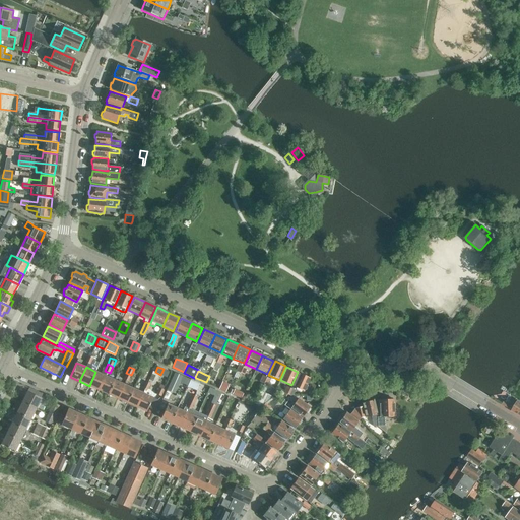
[(89,386),(99,390),(105,376),(95,372),(89,386)]
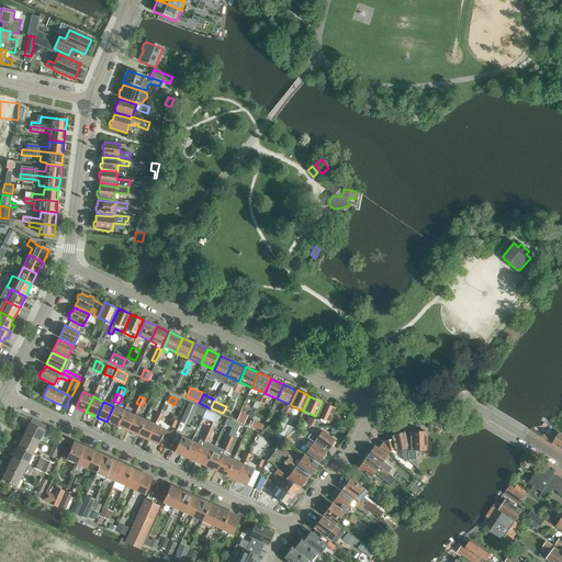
[(142,405),(136,403),(133,409),(138,412),(142,405)]
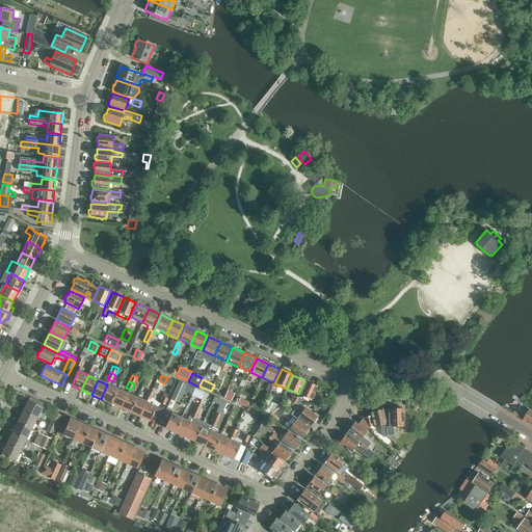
[(179,381),(170,399),(179,402),(184,391),(186,384),(181,382),(179,381)]
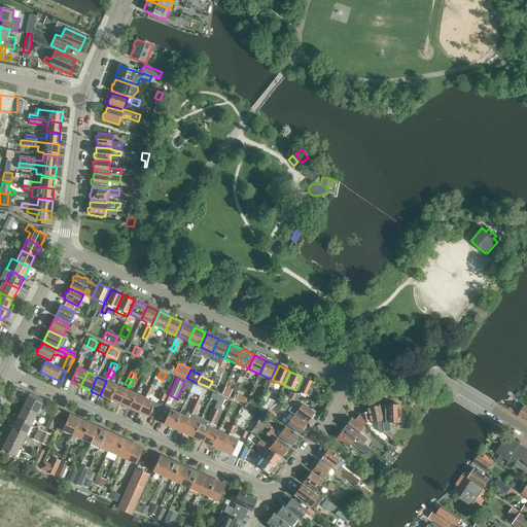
[(295,394),(293,399),(296,401),(301,393),(308,396),(309,395),(310,395),(312,391),(311,390),(314,383),(303,378),(295,394)]
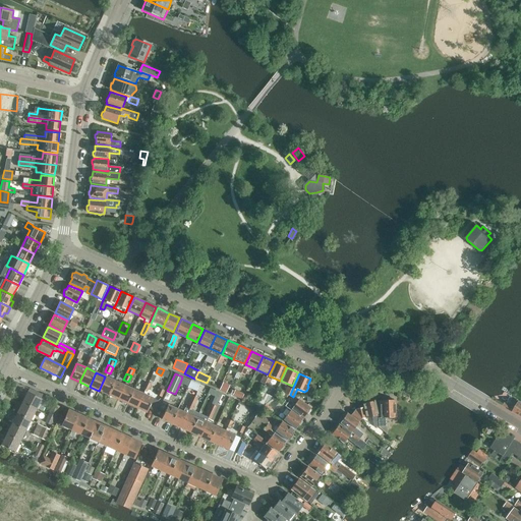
[(99,391),(108,395),(115,381),(105,377),(99,391)]
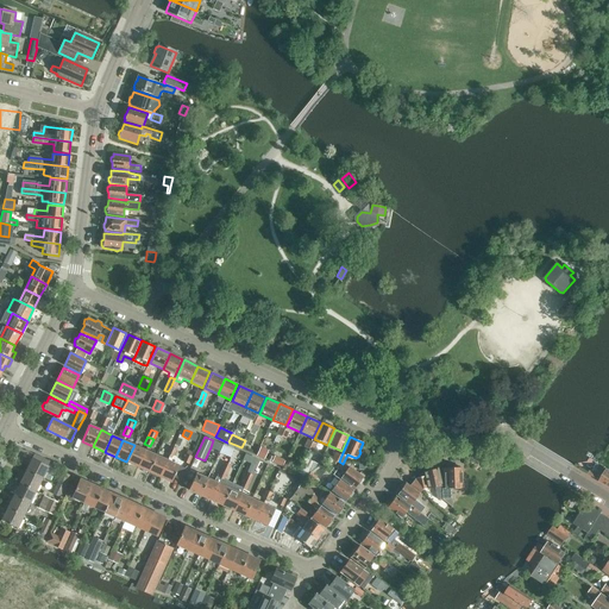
[(213,440),(211,447),(220,452),(224,445),(214,440),(213,440)]
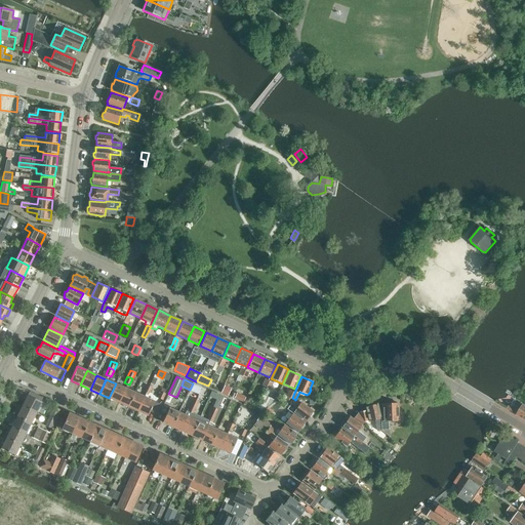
[(109,398),(119,403),(125,389),(116,384),(109,398)]
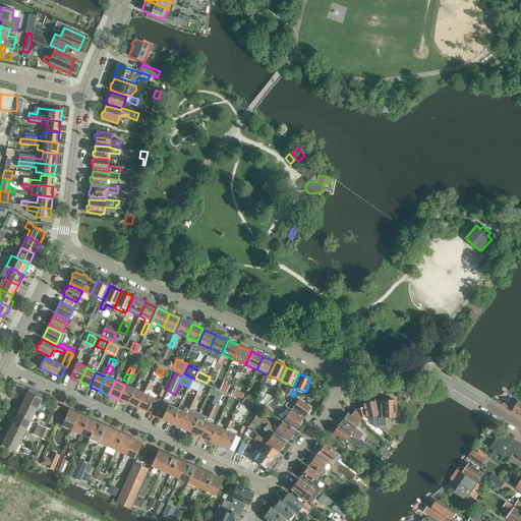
[(223,383),(220,390),(226,393),(229,385),(223,383)]
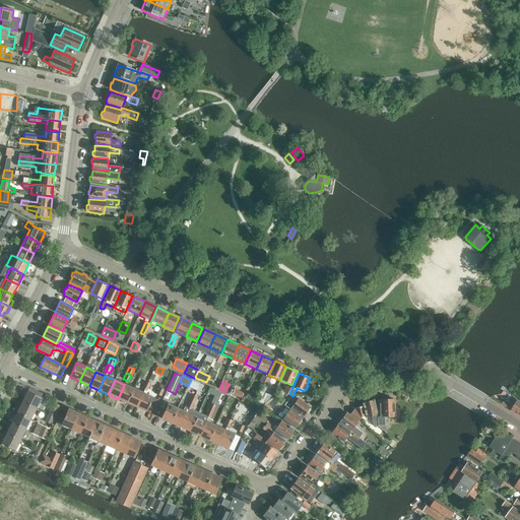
[(118,399),(127,403),(134,389),(124,385),(118,399)]
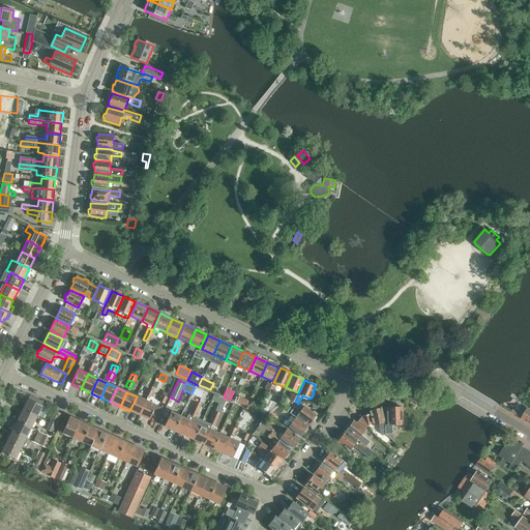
[(129,411),(140,415),(146,401),(137,396),(129,411)]
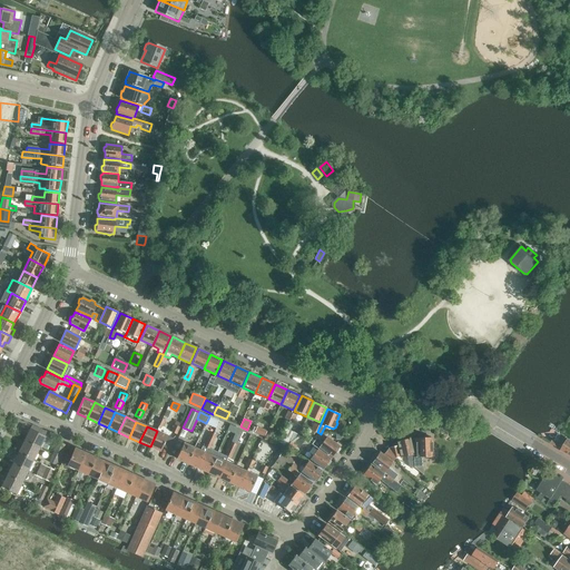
[(30,429),(25,441),(39,448),(46,436),(30,429)]
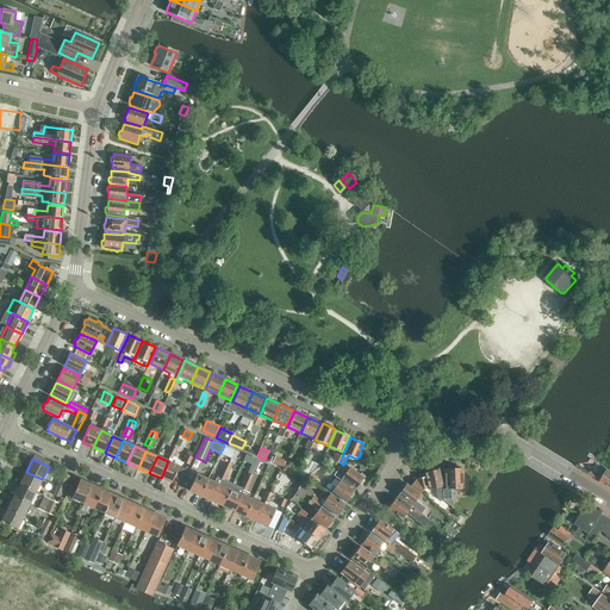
[(168,461),(161,478),(172,483),(179,466),(168,461)]
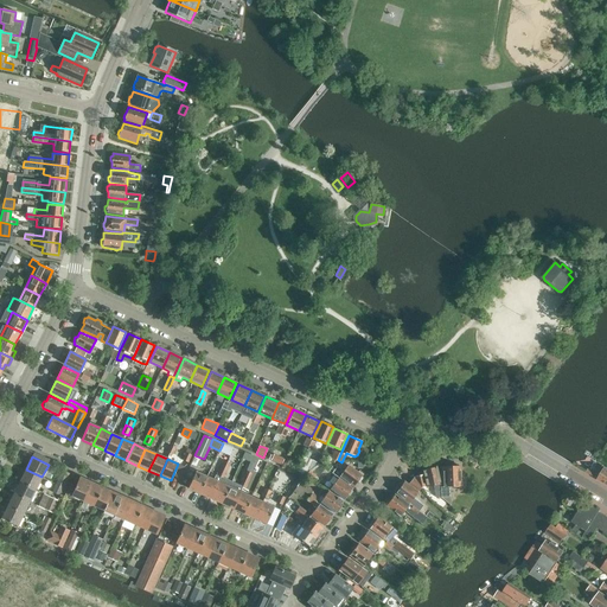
[(224,460),(221,467),(227,471),(230,462),(224,460)]
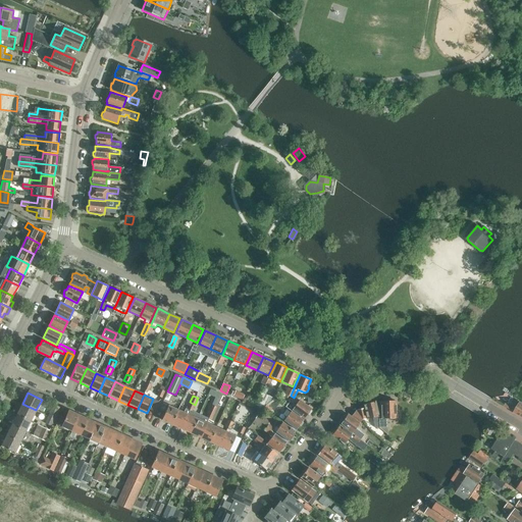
[(255,407),(261,410),(267,402),(259,398),(255,407)]
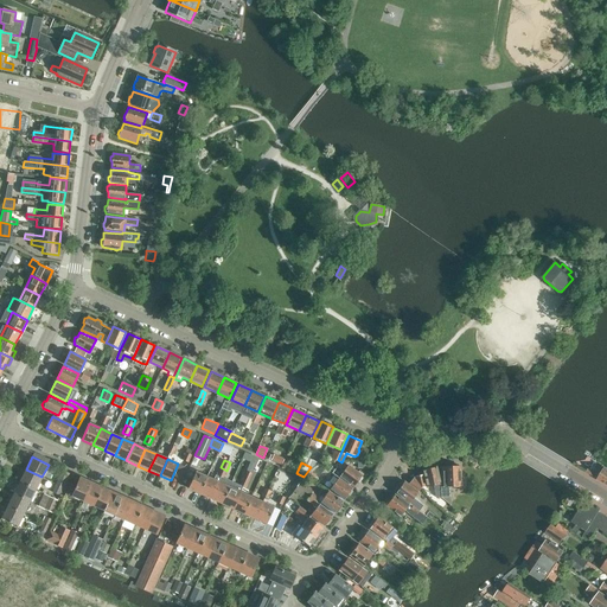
[(310,471),(318,478),(325,468),(318,462),(310,471)]
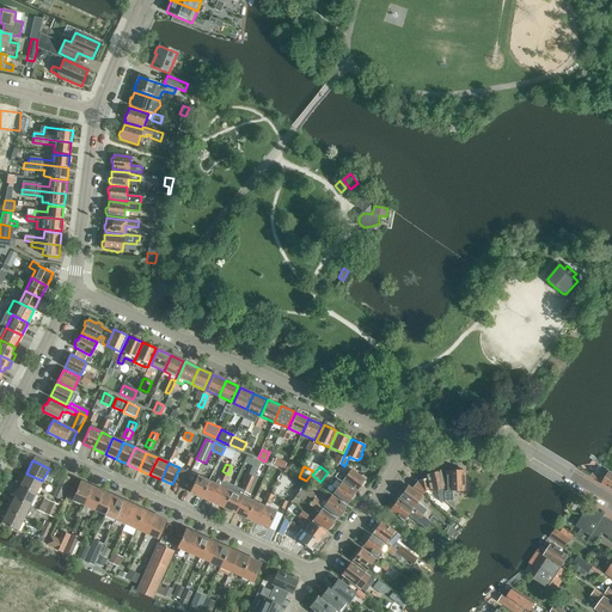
[(175,479),(181,482),(185,471),(181,469),(175,479)]
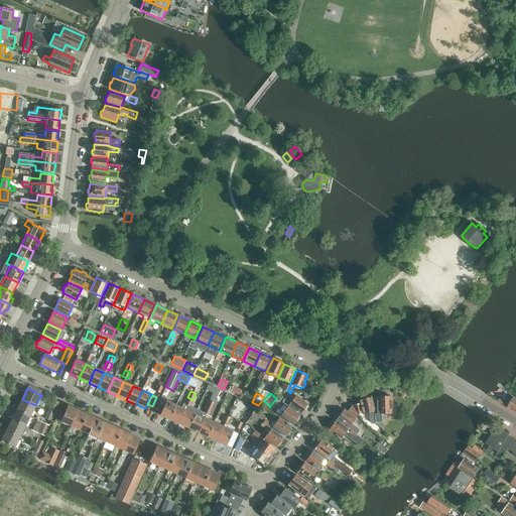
[(288,405),(300,414),(303,410),(305,410),(307,407),(306,405),(307,404),(295,395),(288,405)]
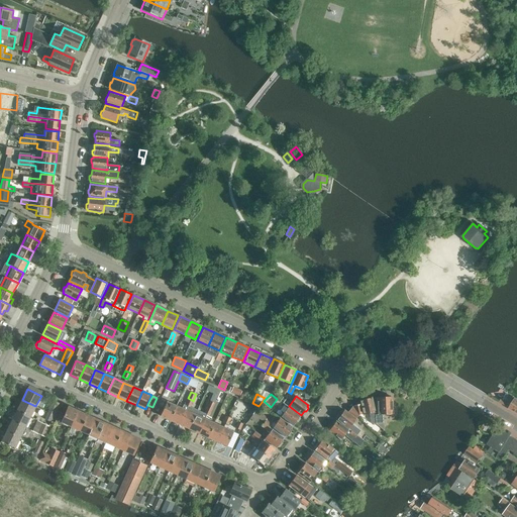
[(377,398),(378,415),(378,423),(383,423),(383,415),(392,415),(392,412),(393,411),(393,409),(392,408),(391,397),(390,397),(388,396),(384,396),(383,397),(377,398)]
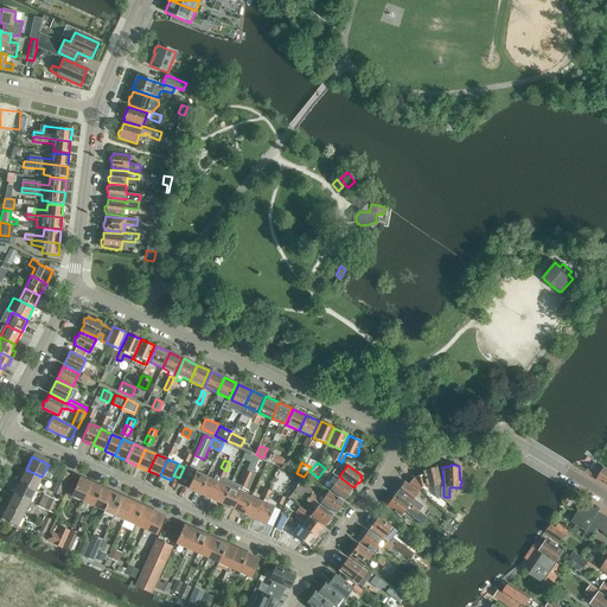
[(586,472),(593,477),(598,470),(590,465),(586,472)]
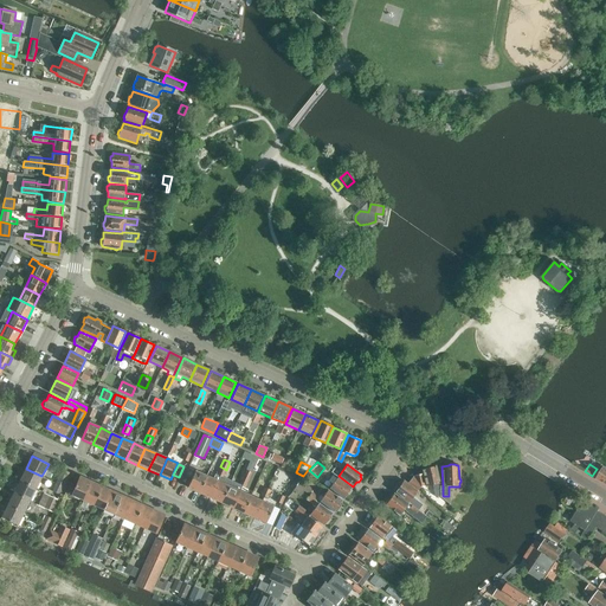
[(226,470),(220,466),(217,475),(223,477),(226,470)]
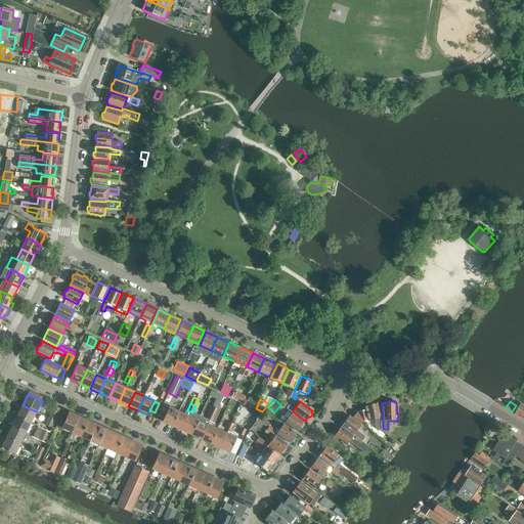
[(365,409),(357,411),(364,422),(375,419),(377,429),(380,429),(381,429),(383,429),(383,421),(381,421),(377,403),(372,404),(370,403),(366,403),(366,405),(364,405),(365,409)]
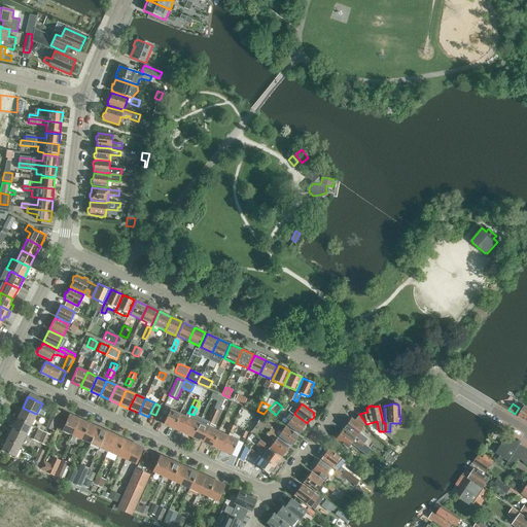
[(23,408),(18,418),(31,425),(36,414),(23,408)]
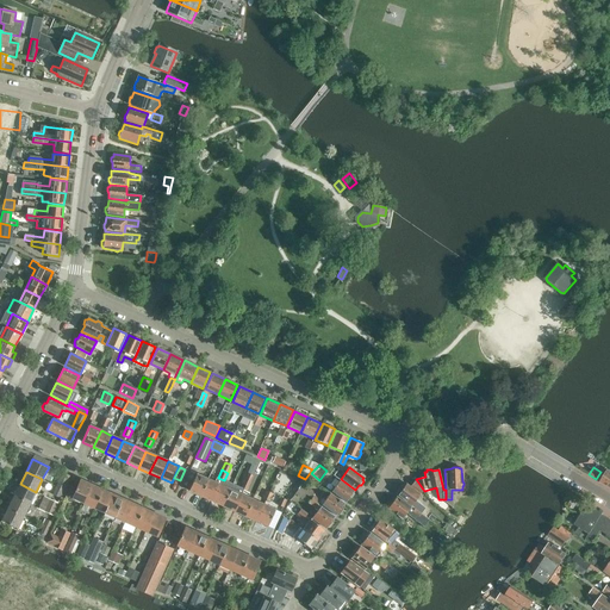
[(63,473),(55,490),(62,492),(69,475),(63,473)]
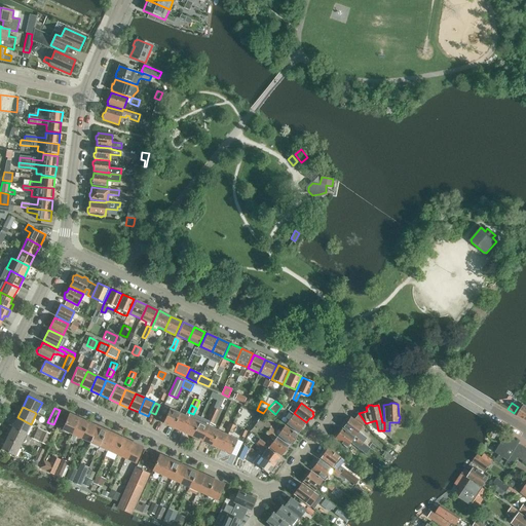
[(162,423),(173,427),(179,413),(170,409),(162,423)]
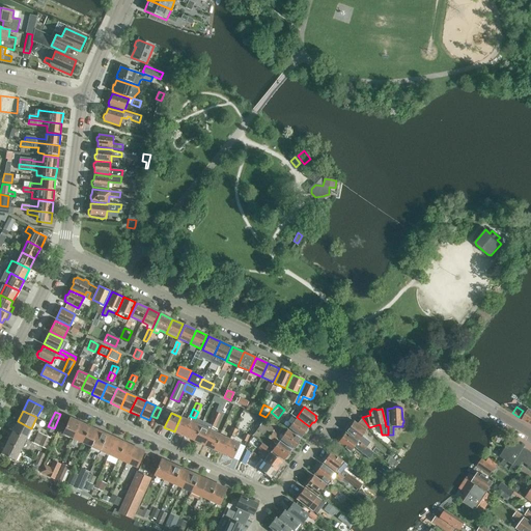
[(174,431),(184,437),(191,421),(180,417),(174,431)]
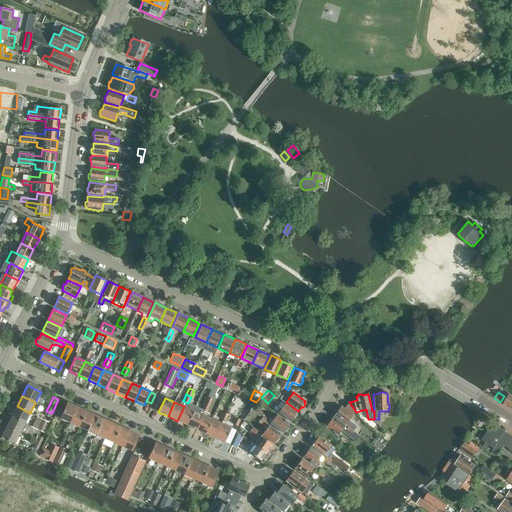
[(349,427),(348,427),(353,431),(356,427),(348,421),(355,412),(356,412),(349,402),(344,409),(341,406),(340,407),(338,407),(336,410),(337,412),(334,416),(349,427)]
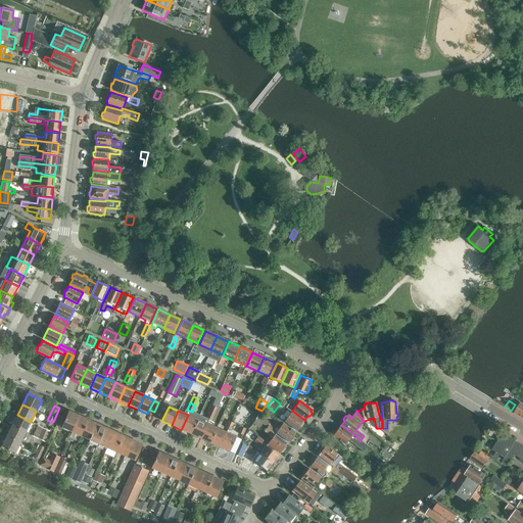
[(62,427),(73,431),(79,417),(68,412),(62,427)]
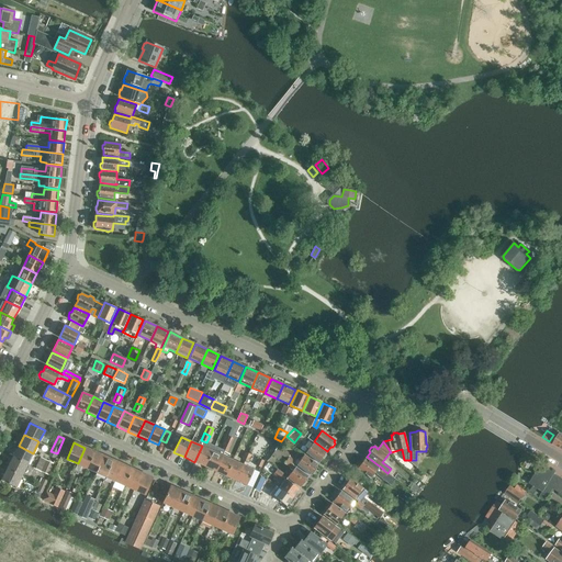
[(305,453),(318,463),(322,459),(324,459),(326,456),(325,453),(326,452),(313,442),(305,453)]
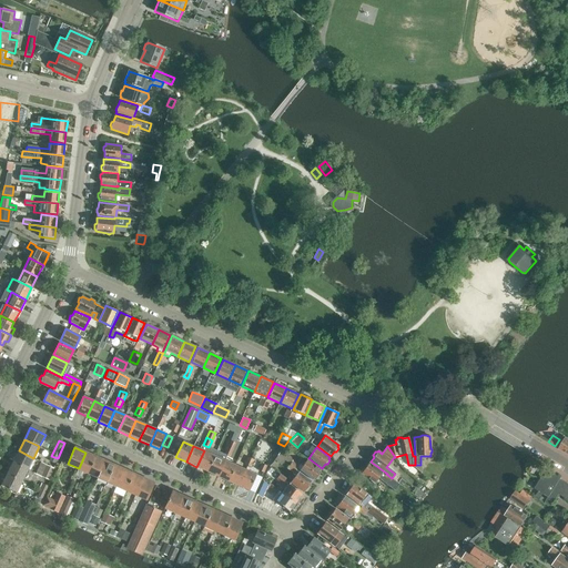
[(19,450),(12,463),(28,469),(33,458),(19,450)]
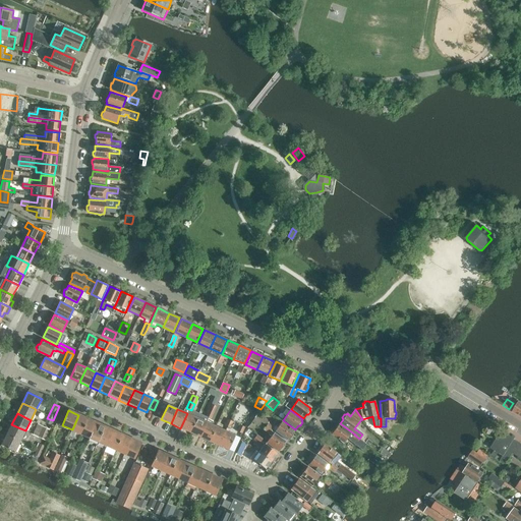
[(180,428),(190,432),(196,418),(187,413),(180,428)]
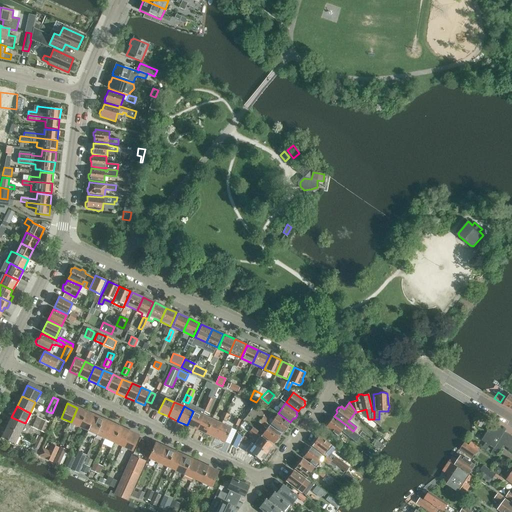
[(250,410),(261,418),(267,422),(270,418),(254,406),(250,410)]
